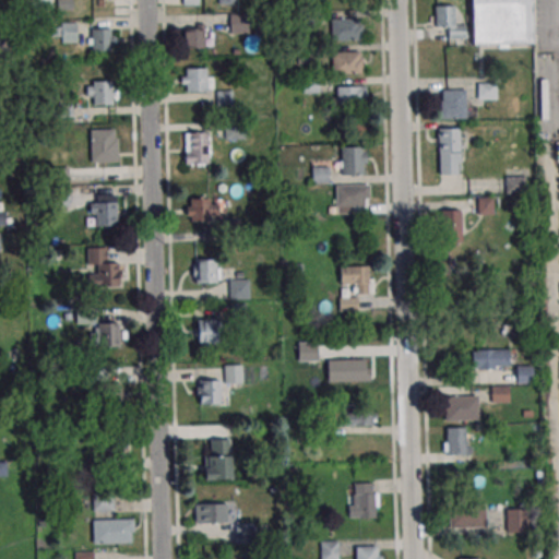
[(531,0),(471,0),(472,44),(532,44),(531,0)]
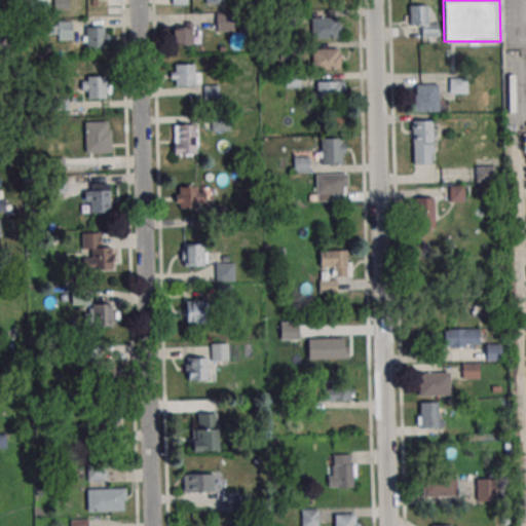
[(438,5),(409,5),(409,26),(420,26),(420,42),(438,42),(438,5)]
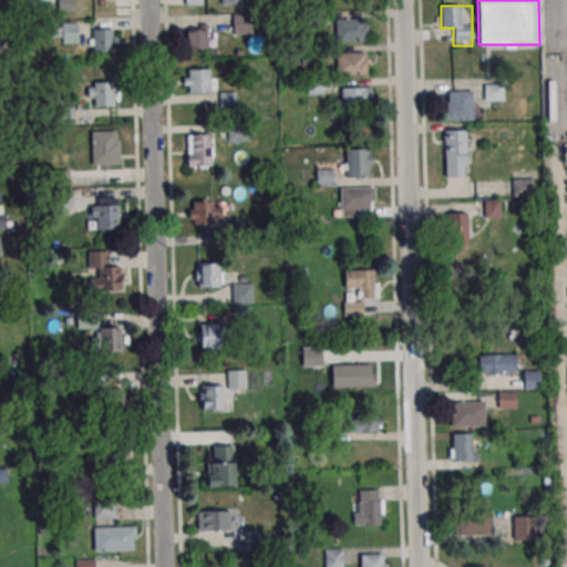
[(233,16),(251,14),(251,34),(234,34),(233,16)]
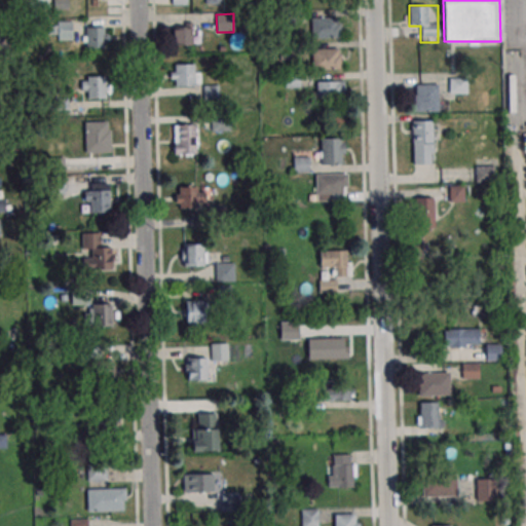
[(310,19),(337,17),(338,24),(340,24),(340,38),(311,39),(310,19)]
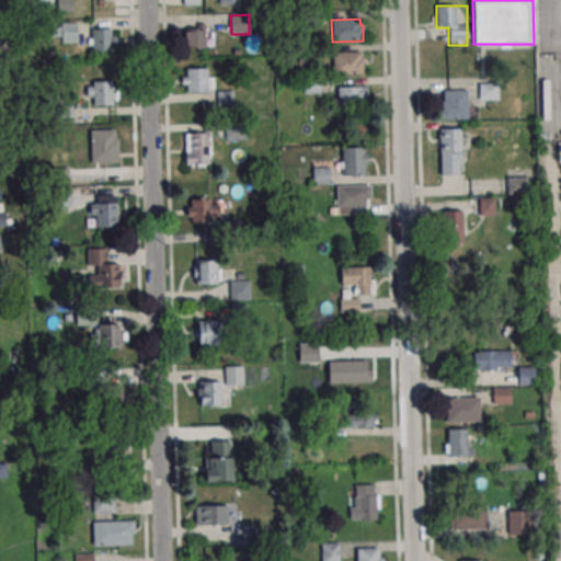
[(53,43),(78,43),(78,23),(53,23),(53,43)]
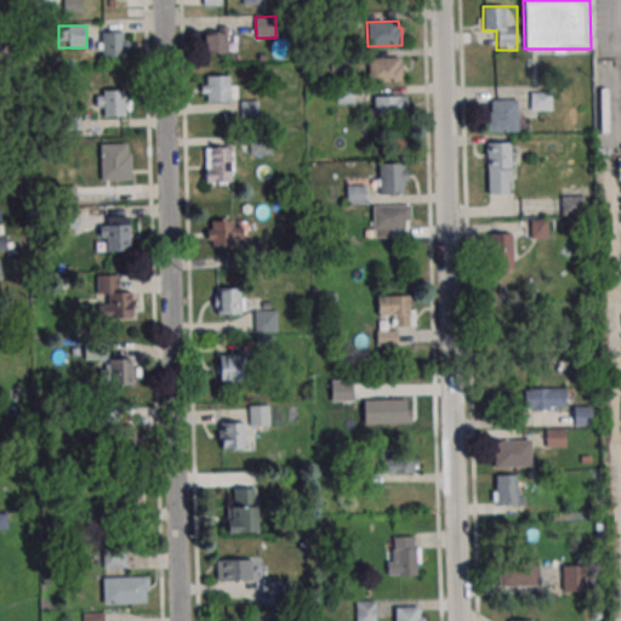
[(226,53),(226,30),(204,30),(204,53),(226,53)]
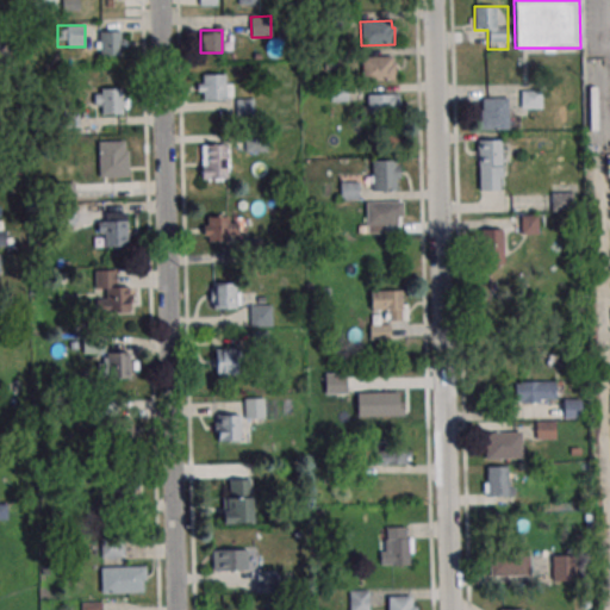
[(120,31),(122,57),(100,57),(99,32),(120,31)]
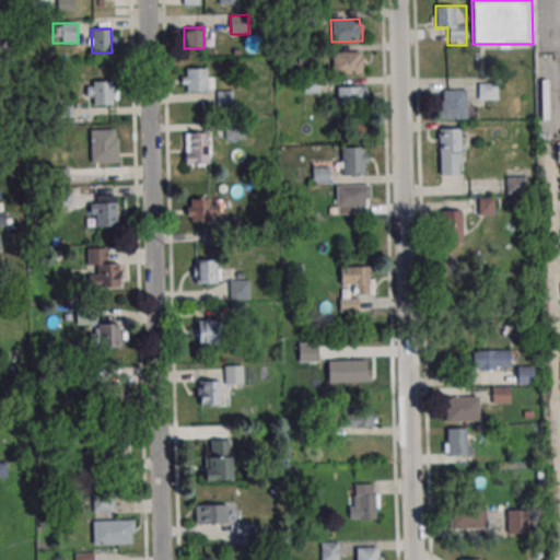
[(331,53),(360,51),(360,58),(362,58),(363,73),(331,74),(331,53)]
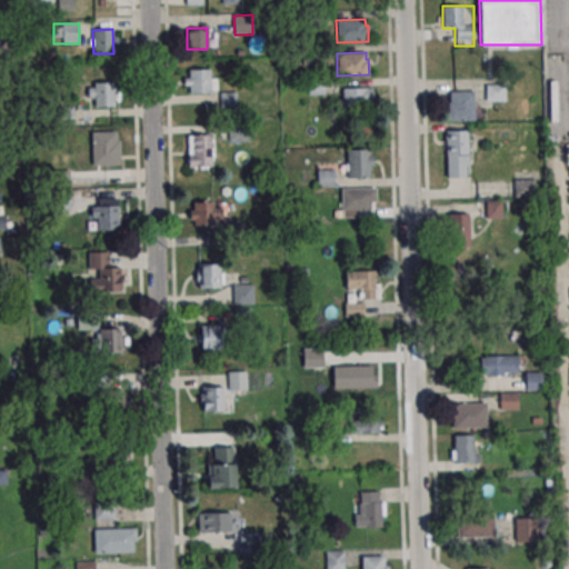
[(210,70),(211,93),(191,95),(190,70),(210,70)]
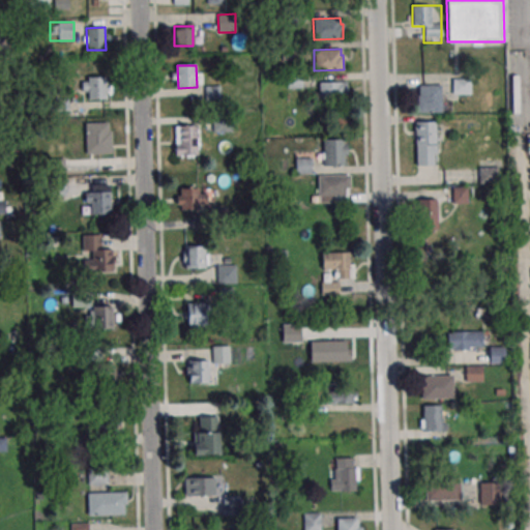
[(110,76),(83,76),(83,98),(110,98),(110,76)]
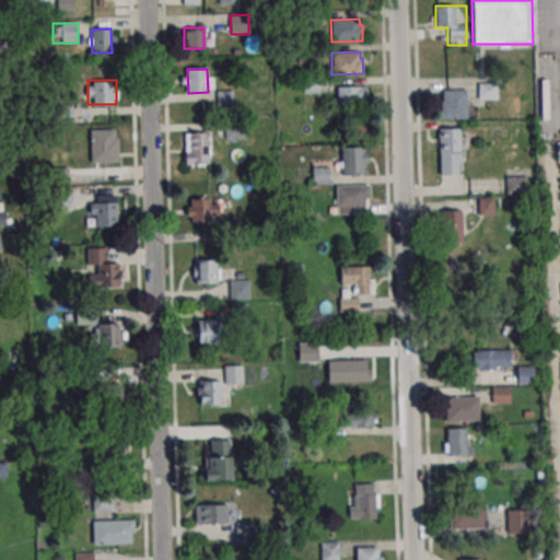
[(478,84),(497,84),(497,100),(478,101),(478,84)]
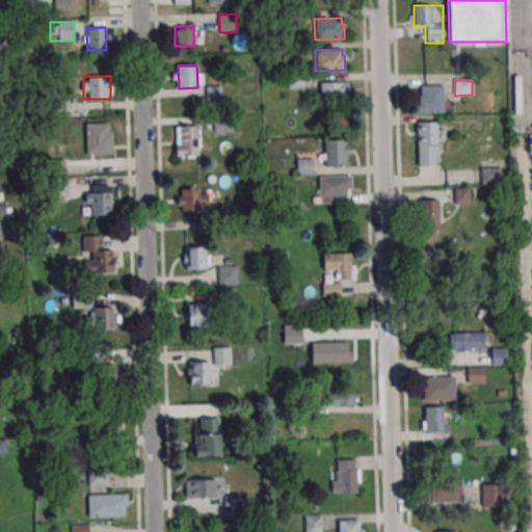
[(347,82),(348,97),(343,97),(343,103),(320,104),(319,82),(347,82)]
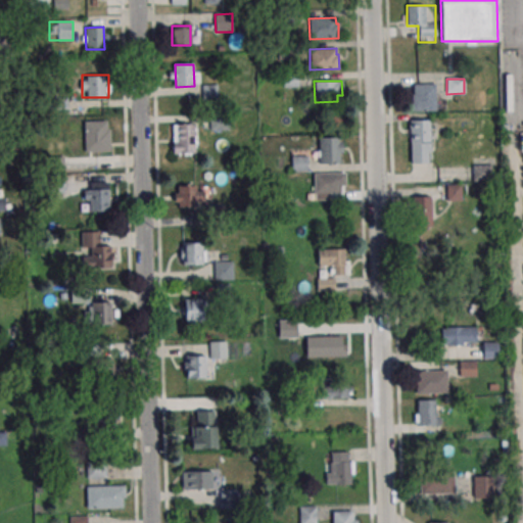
[(202,85),(218,85),(218,100),(202,100),(202,85)]
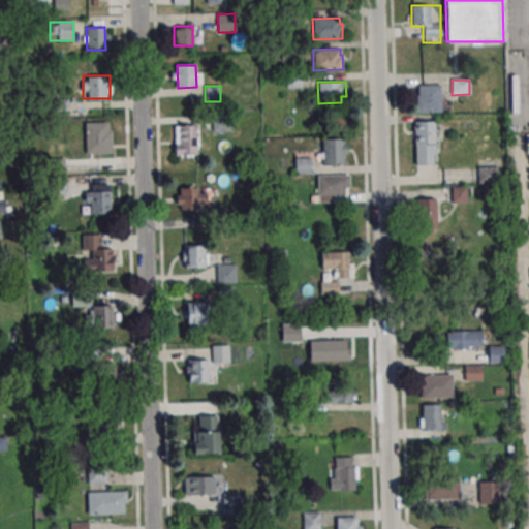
[(413,95),(418,95),(417,86),(440,86),(441,113),(413,114),(413,95)]
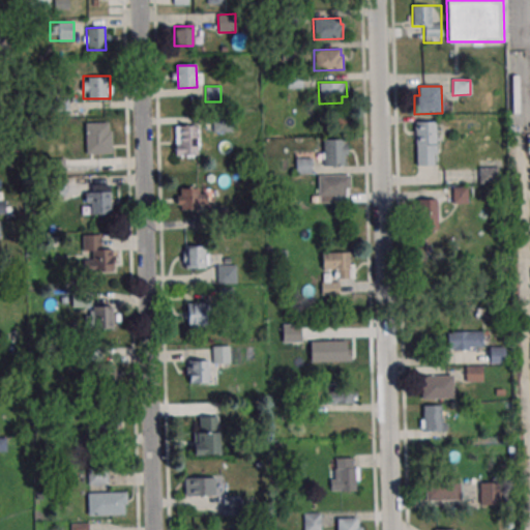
[(212,115),(228,114),(228,129),(212,129),(212,115)]
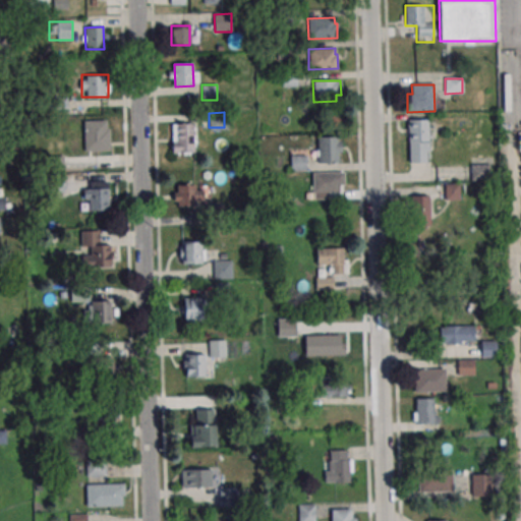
[(106,120),(106,128),(109,128),(110,152),(84,153),(83,121),(106,120)]
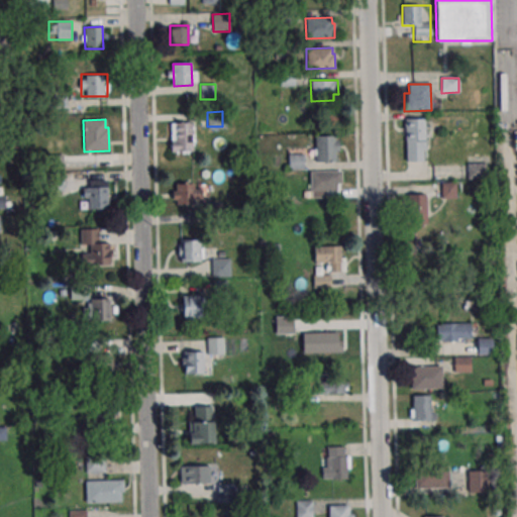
[(405,120),(405,163),(423,163),(423,151),(425,151),(425,119),(405,120)]
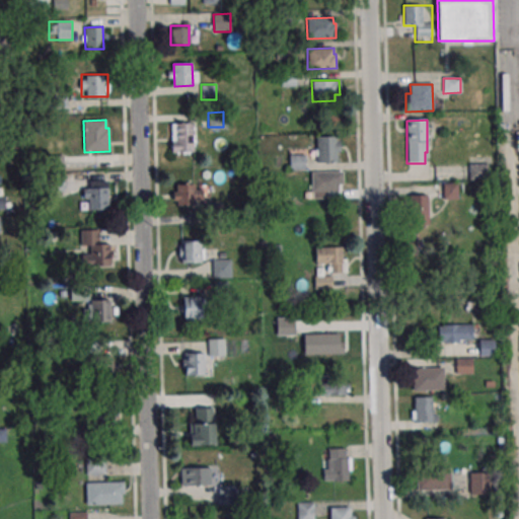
[(192,153),(192,123),(170,123),(170,153),(192,153)]
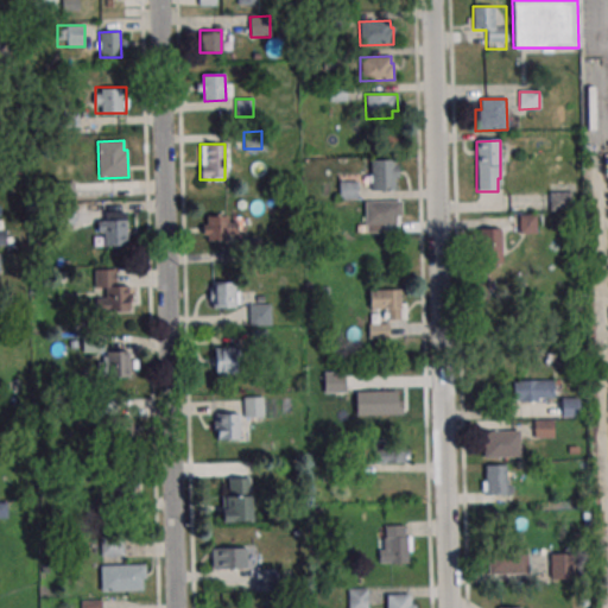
[(394,160),(394,165),(398,165),(399,178),(394,178),(394,190),(372,190),(371,162),(394,160)]
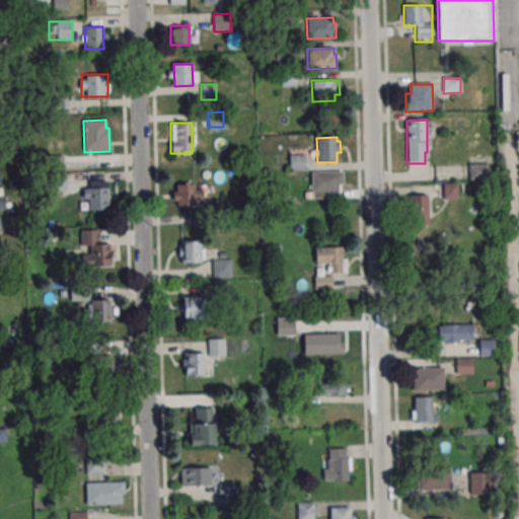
[(290,156),(305,156),(305,171),(290,171),(290,156)]
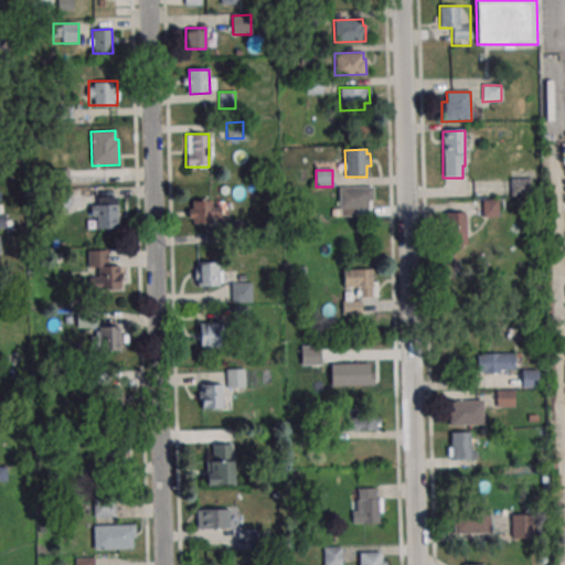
[(511,180),(531,179),(531,195),(511,195),(511,180)]
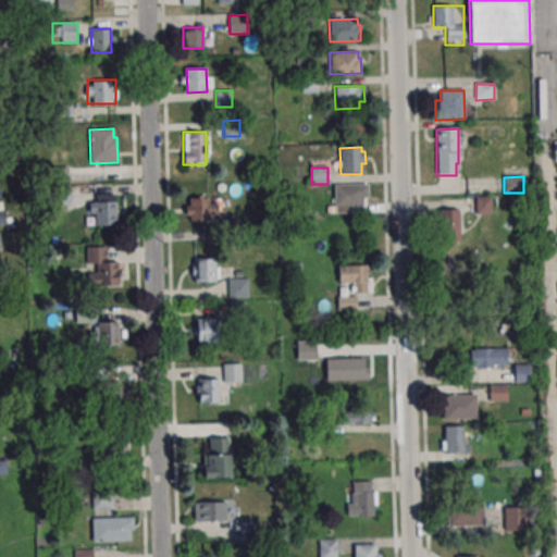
[(334,186),(368,185),(368,199),(363,199),(363,206),(351,207),(351,213),(334,214),(334,186)]
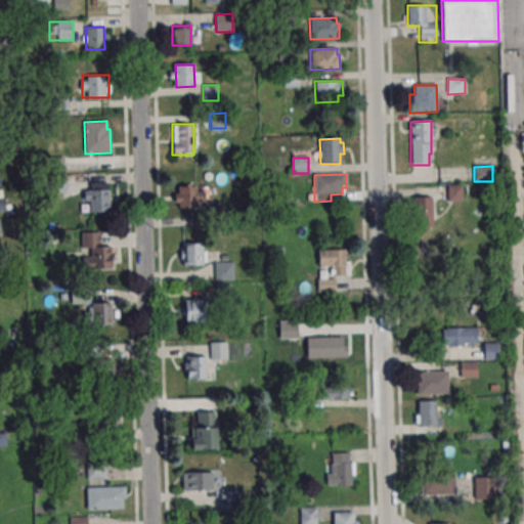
[(447,186),(464,185),(464,201),(448,201),(447,186)]
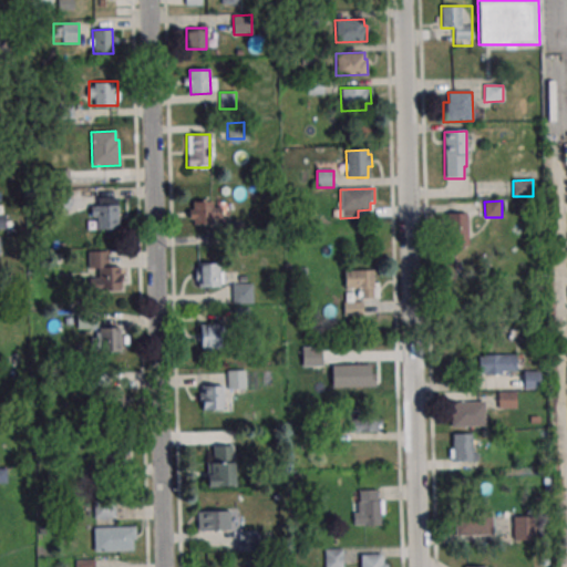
[(213,202),(213,226),(193,226),(193,203),(213,202)]
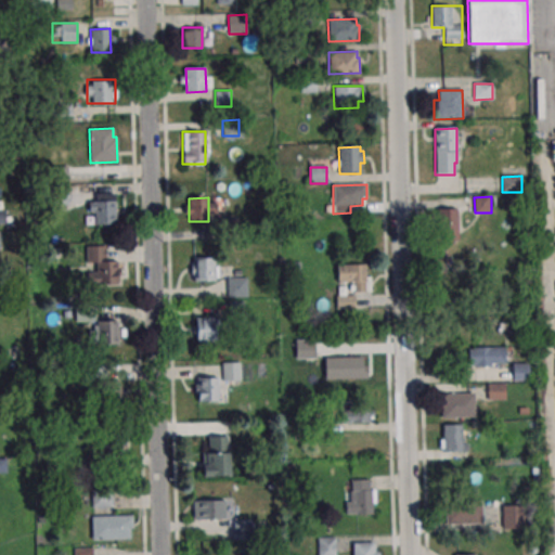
[(115,202),(115,226),(95,226),(95,203),(115,202)]
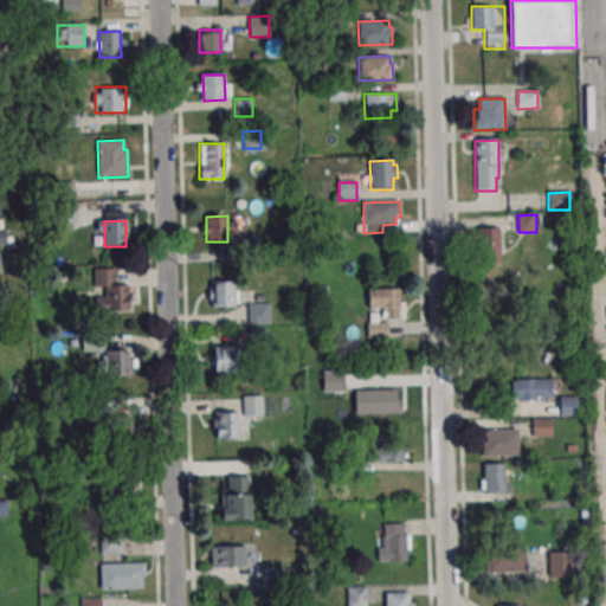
[(477,227),(477,263),(500,263),(500,227),(477,227)]
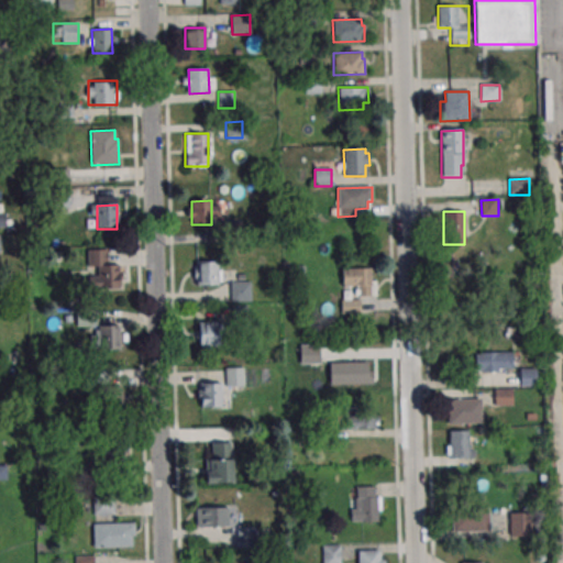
[(108,250),(87,250),(87,289),(120,289),(120,263),(108,263),(108,250)]
